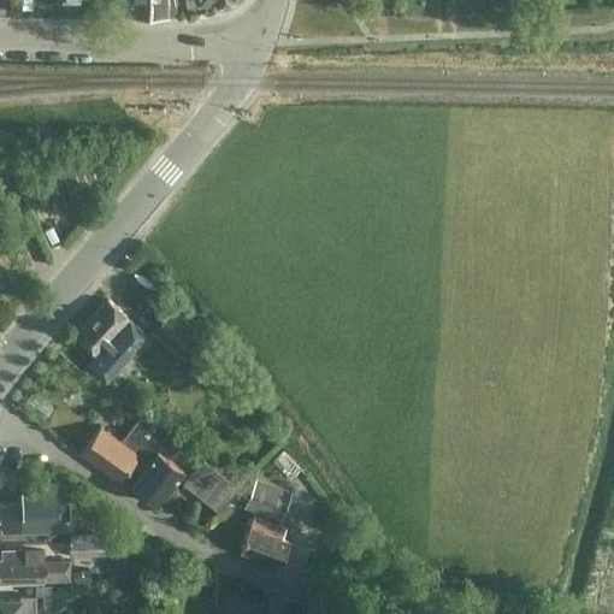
[(129,0),(129,16),(170,17),(176,11),(176,0),(129,0)]
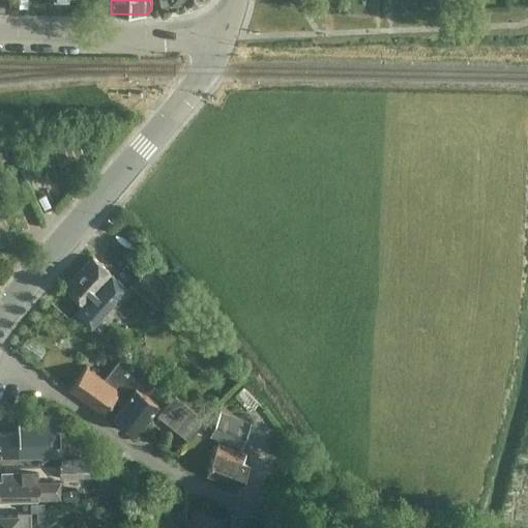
[(0,162),(9,157),(0,139),(0,162)]
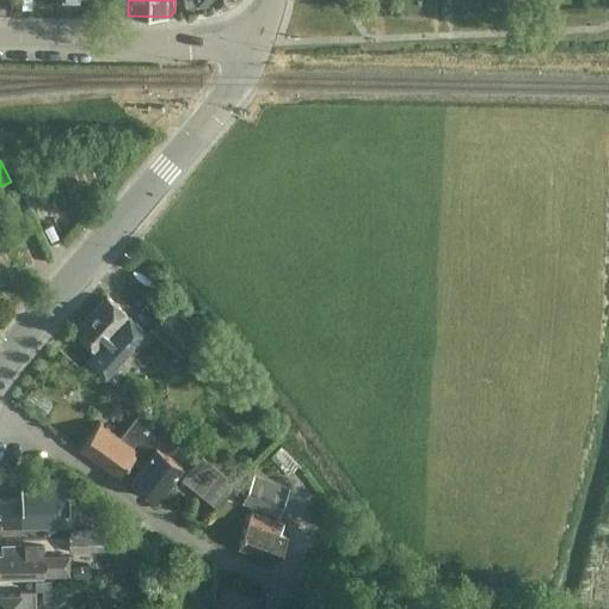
[(88,363),(91,364),(108,380),(148,334),(108,299),(75,334),(97,354),(88,363)]
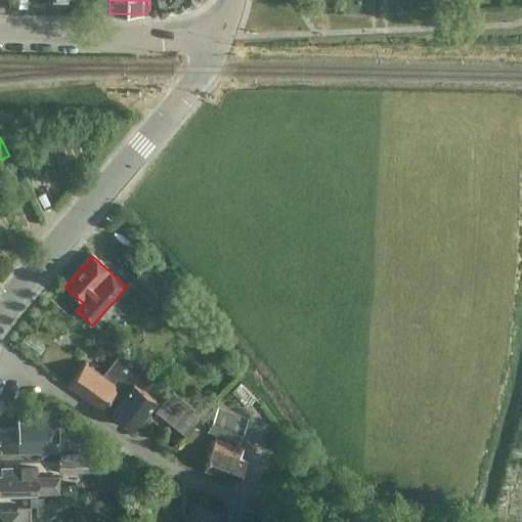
[(130,279),(161,305),(175,288),(145,262),(130,279)]
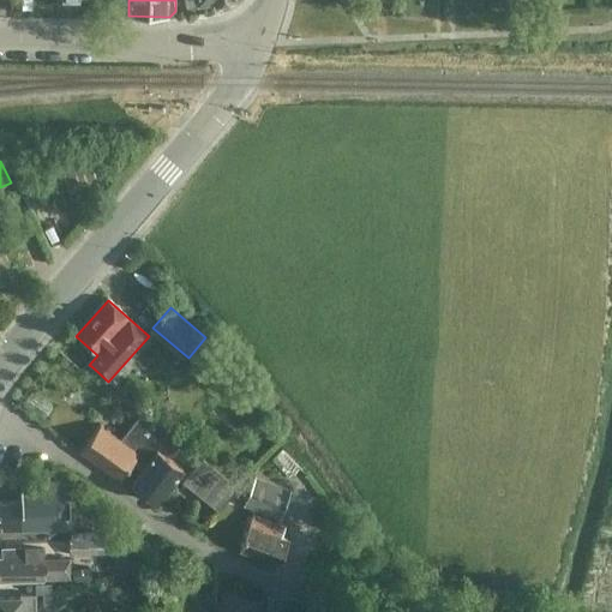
[(181,443),(144,414),(123,443),(101,427),(81,453),(119,480),(133,462),(144,469),(132,484),(157,503),(183,471),(168,460),(181,443)]
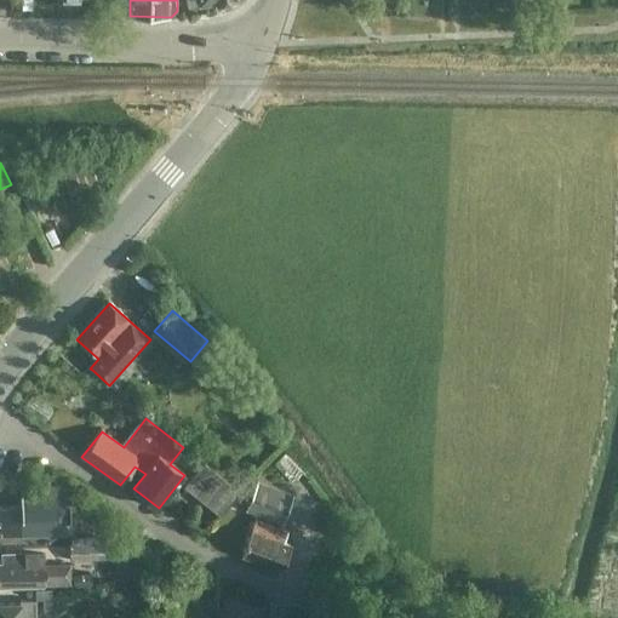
[(184,488),(221,516),(240,493),(204,464),(184,488)]
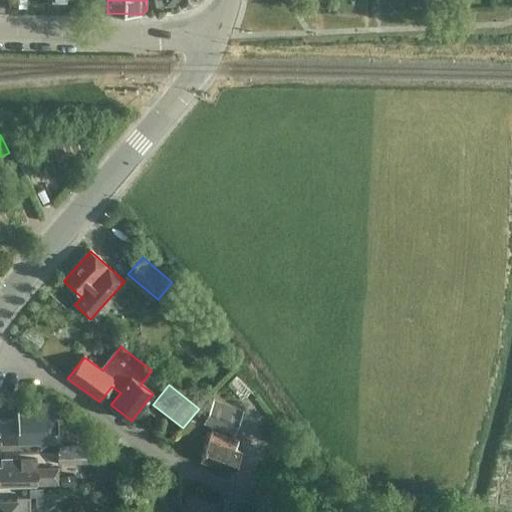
[(205,423),(235,435),(244,411),(214,399),(205,423)]
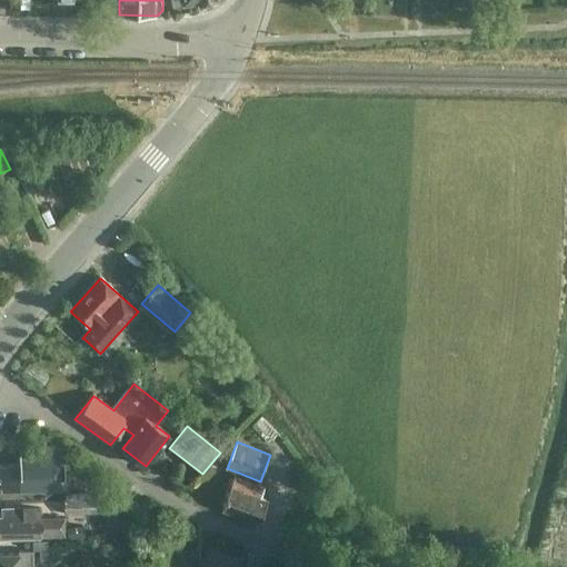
[(68,493),(67,449),(20,450),(20,467),(0,467),(0,487),(1,488),(1,494),(68,493)]
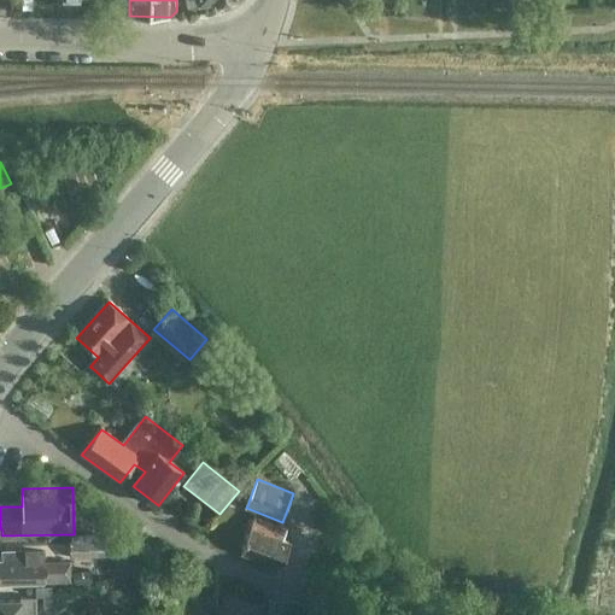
[(242,555),(281,569),(291,545),(283,542),(288,531),(256,519),(242,555)]
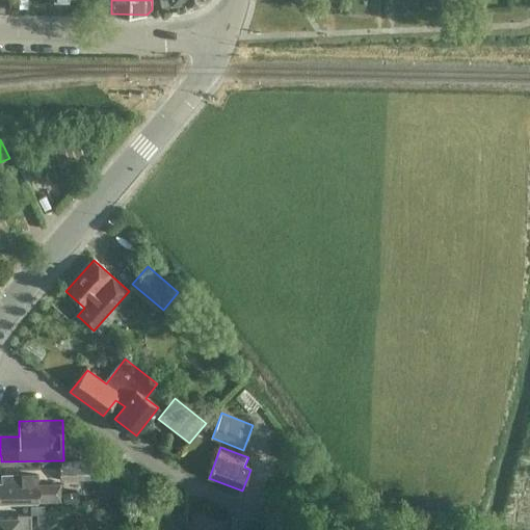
[(103,479),(102,466),(60,469),(61,482),(103,479)]
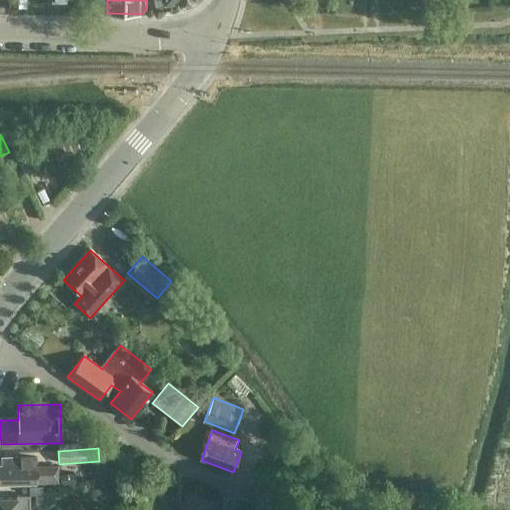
[(37,468),(36,459),(2,460),(2,466),(0,465),(0,485),(58,484),(58,468),(37,468)]
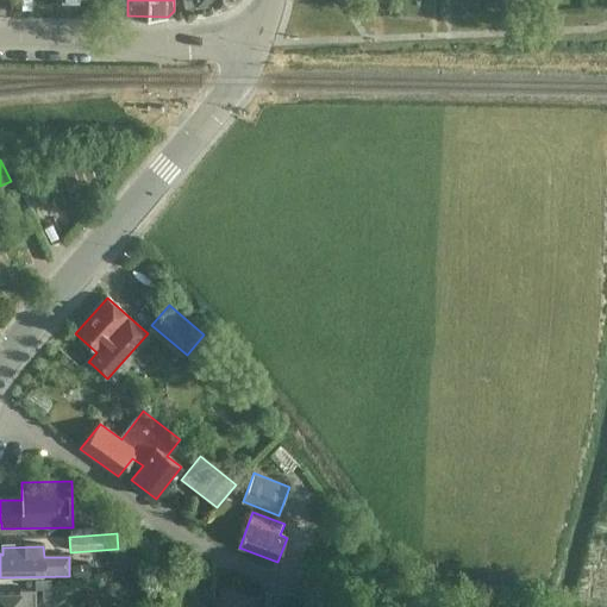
[(250,606),(252,599),(224,589),(218,606),(250,606)]
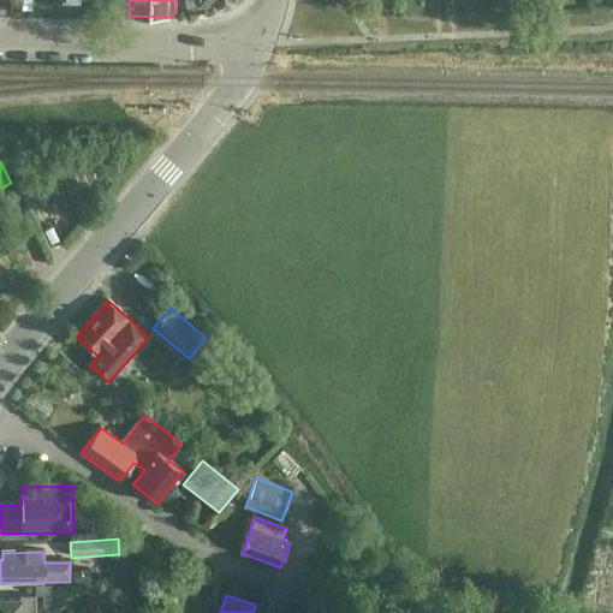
[(36,612),(36,597),(22,597),(22,601),(0,600),(0,612),(36,612)]
